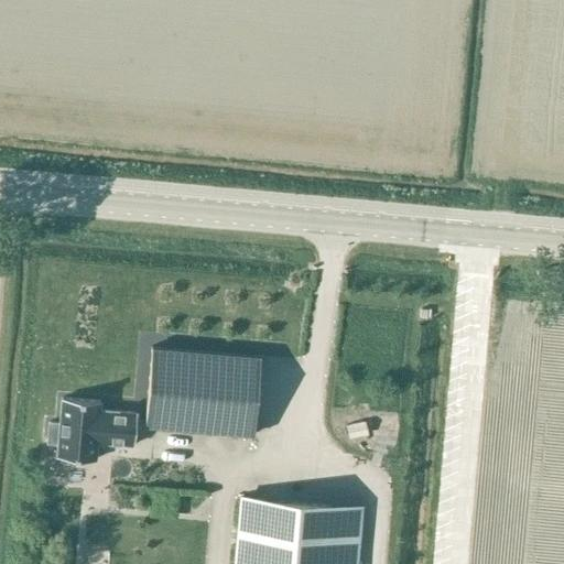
[(150,348),(143,426),(252,435),(259,356),(150,348)]
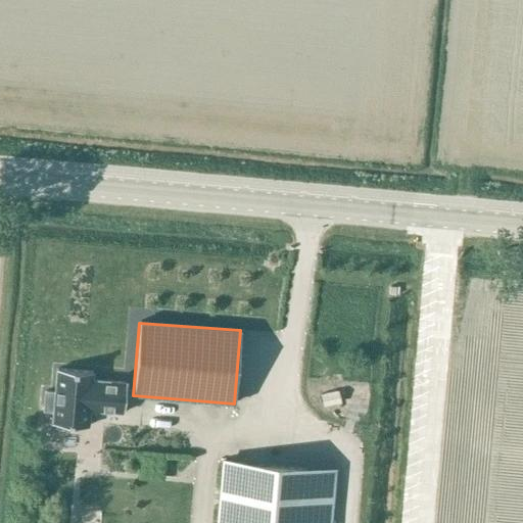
[(45,391),(44,410),(53,411),(52,423),(88,426),(89,410),(124,413),(126,383),(92,380),(92,372),(57,369),(55,392),(45,391)]
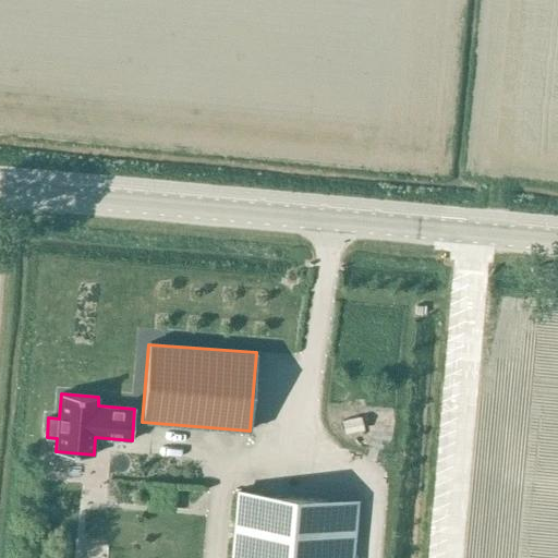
[(232,557),(358,557),(363,508),(239,496),(232,557)]
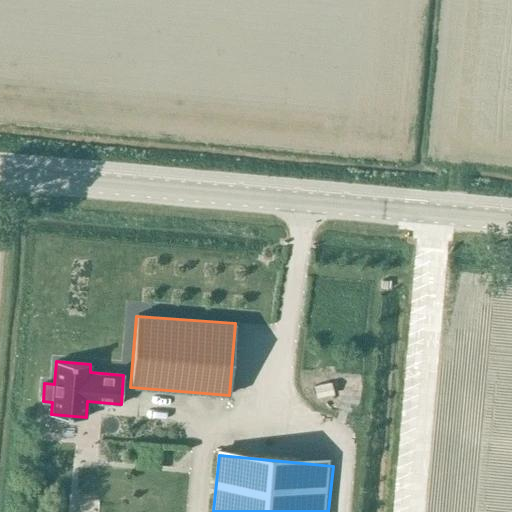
[(41,511),(143,511),(144,496),(41,497),(41,511)]
